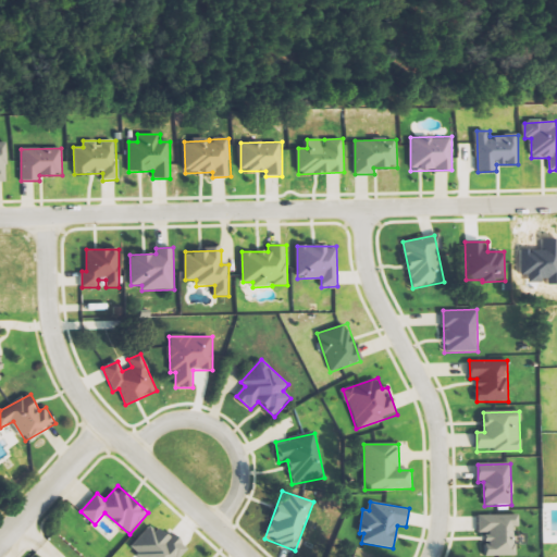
[(479,533),(486,533),(486,556),(515,556),(515,527),(519,527),(518,515),(478,516),(479,533)]
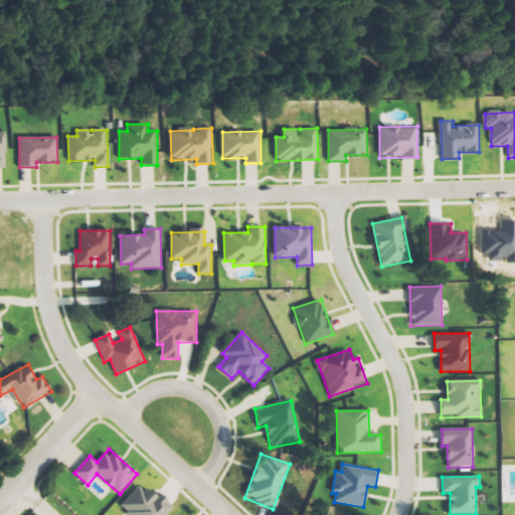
[(143,482),(120,506),(129,514),(167,514),(172,509),(143,482)]
